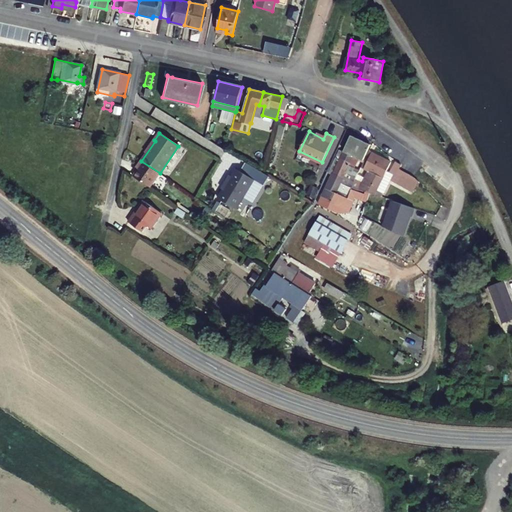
[(343,151),(362,159),(369,144),(351,136),(343,151)]
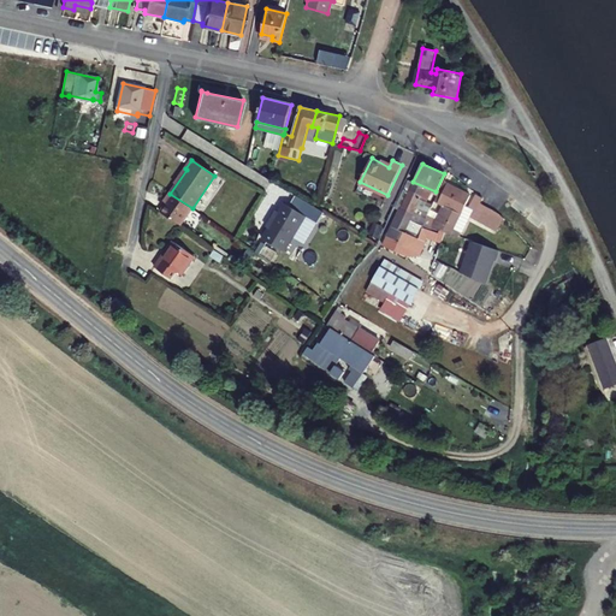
[(424,224),(427,214),(434,200),(438,193),(436,191),(413,182),(401,209),(413,214),(409,220),(422,226),(424,224)]
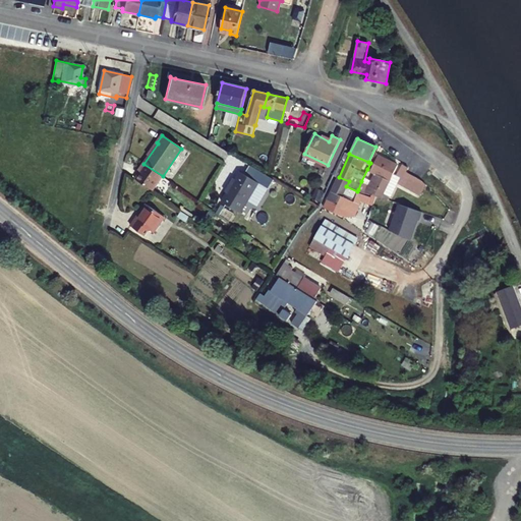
[(392,175),(397,164),(379,155),(377,159),(373,157),(370,163),(367,169),(374,173),(369,185),(361,181),(358,189),(377,195),(387,199),(389,195),(384,193),(392,175)]
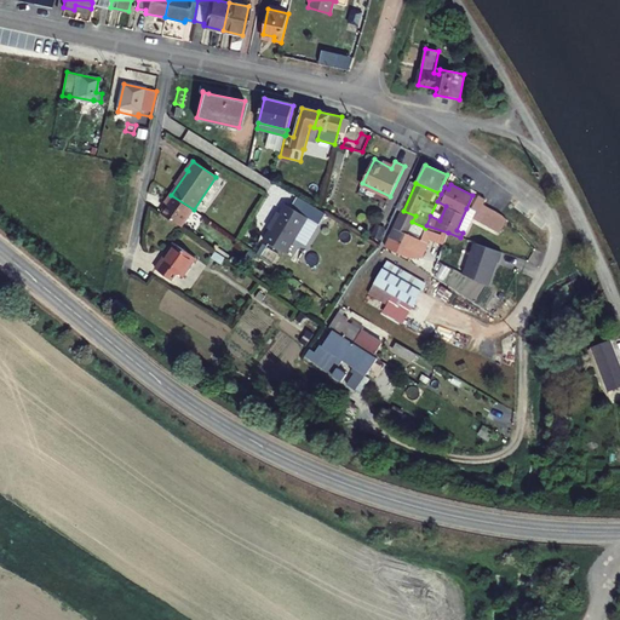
[(194,210),(171,195),(166,202),(168,204),(161,214),(181,228),(194,210)]
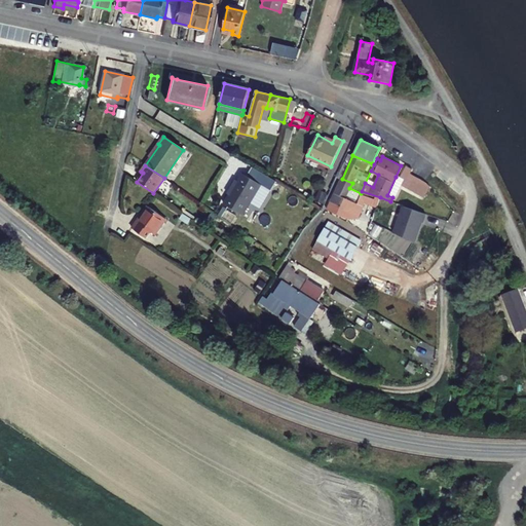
[(390,201),(393,202),(403,186),(410,174),(412,170),(406,165),(399,179),(396,177),(387,195),(392,197),(390,201)]
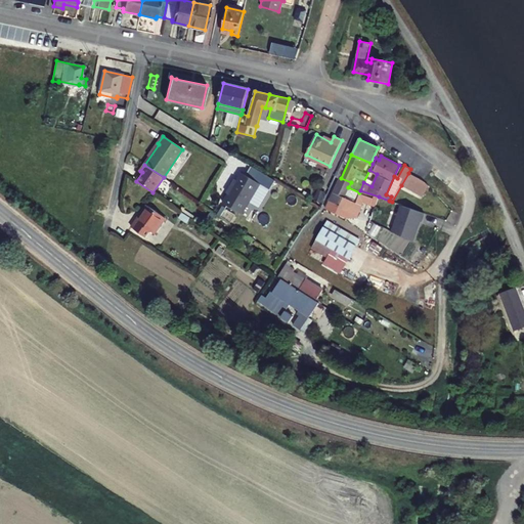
[(438,171),(433,167),(424,179),(429,182),(438,171)]
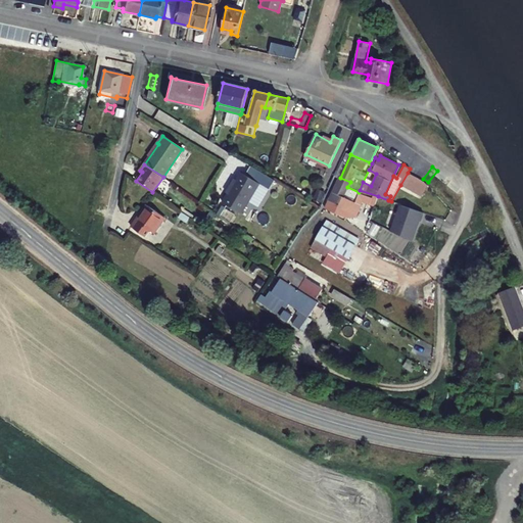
[(249,177),(241,173),(223,203),(242,214),(260,184),(271,191),(276,183),(254,169),(249,177)]
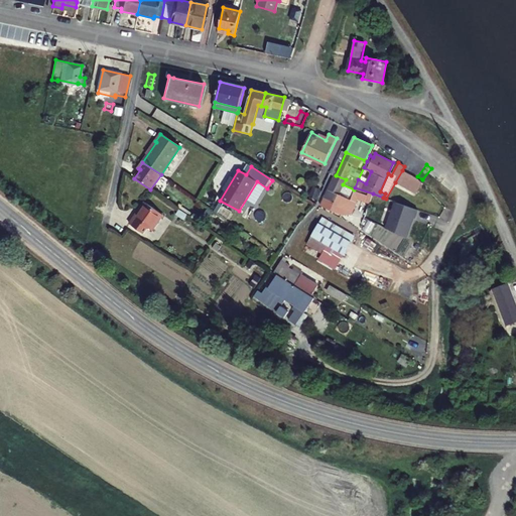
[(402,170),(395,182),(415,195),(421,183),(418,180),(417,179),(402,170)]
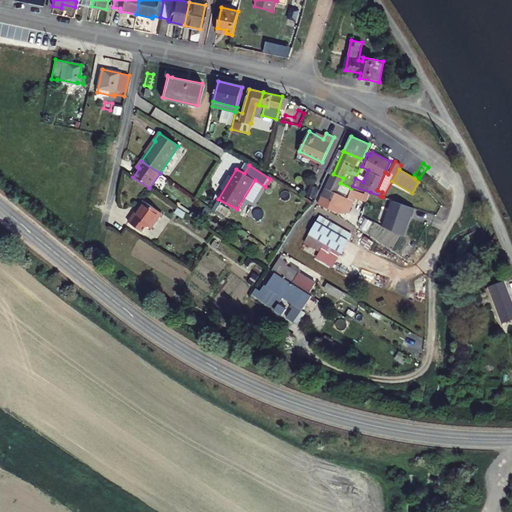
[(343,178),(333,174),(323,195),(332,200),(336,193),(345,197),(347,193),(349,195),(351,188),(340,183),(343,178)]
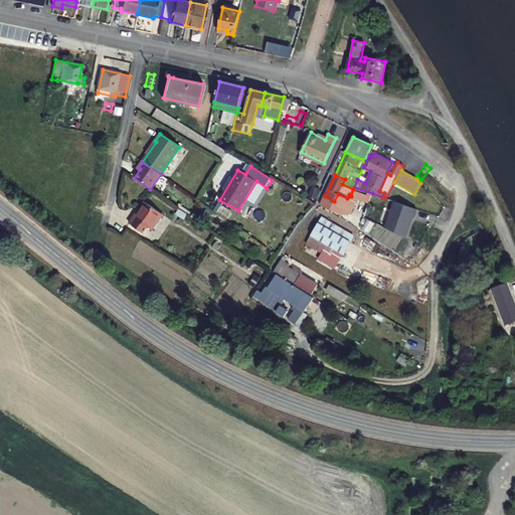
[(382,197),(372,193),(370,199),(385,206),(388,199),(385,198),(382,197)]
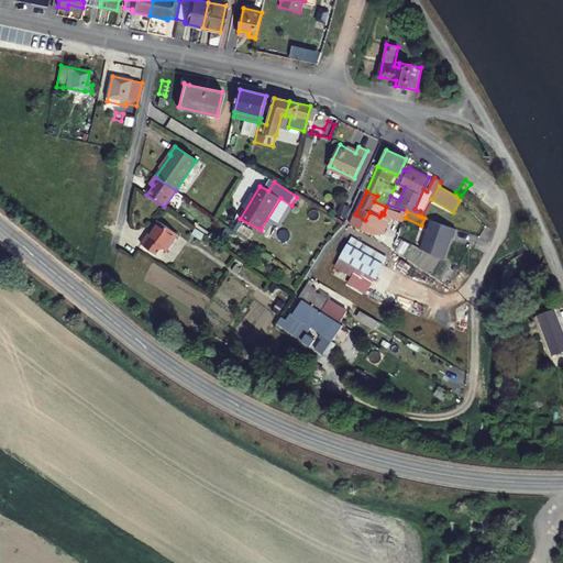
[(365,220),(355,214),(351,223),(371,233),(383,234),(388,222),(383,219),(379,217),(370,212),(365,220)]
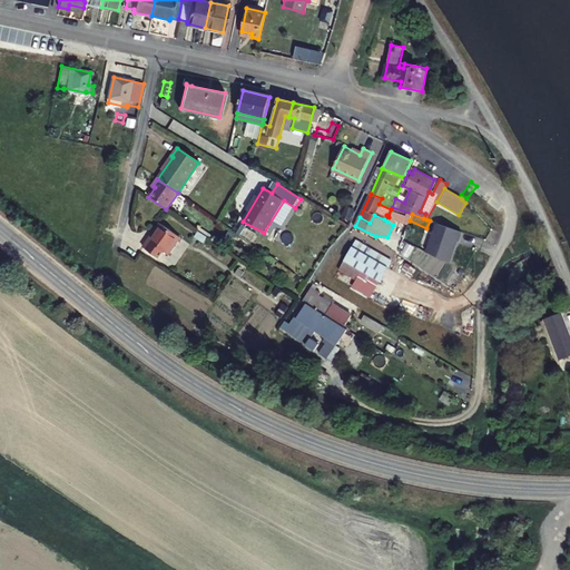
[(180,238),(159,223),(141,246),(157,257),(163,251),(168,255),(180,238)]
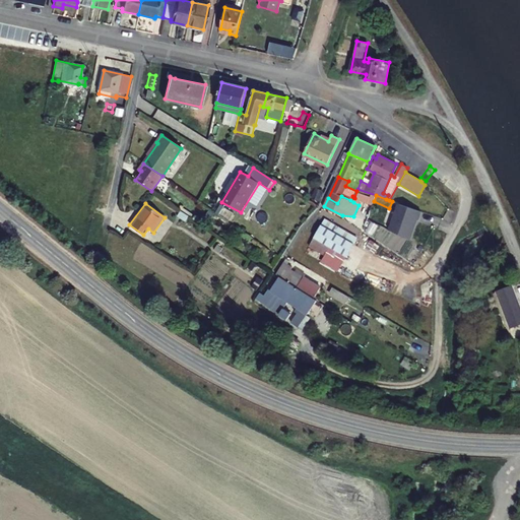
[(426,212),(402,204),(389,231),(410,241),(426,212)]
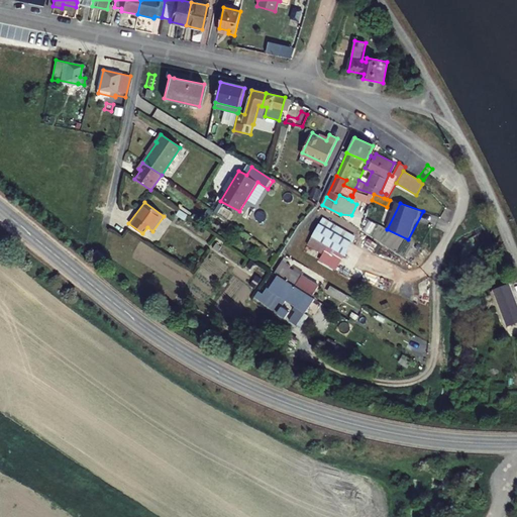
[(188,215),(181,210),(178,215),(184,220),(188,215)]
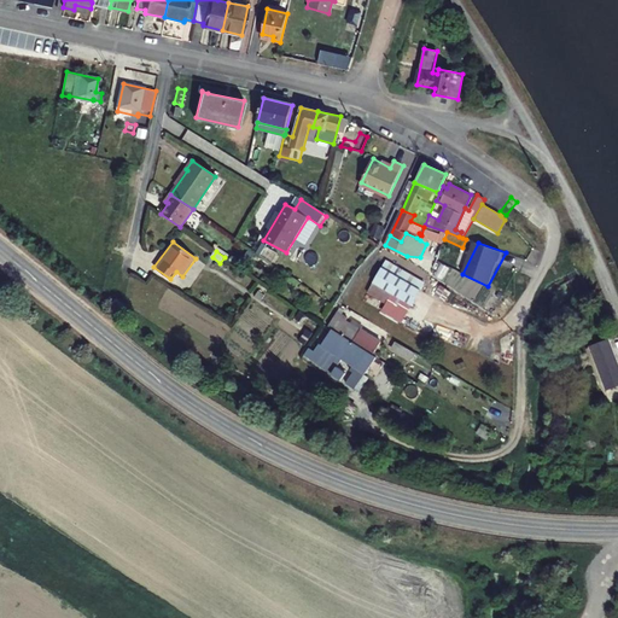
[(426,279),(385,260),(374,283),(414,303),(426,279)]
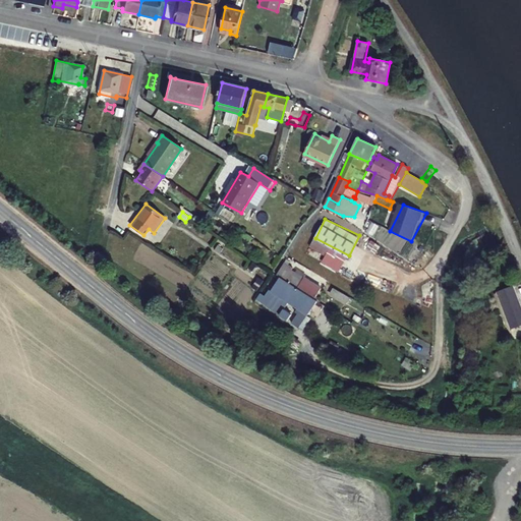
[(349,255),(315,238),(312,245),(346,262),(349,255)]
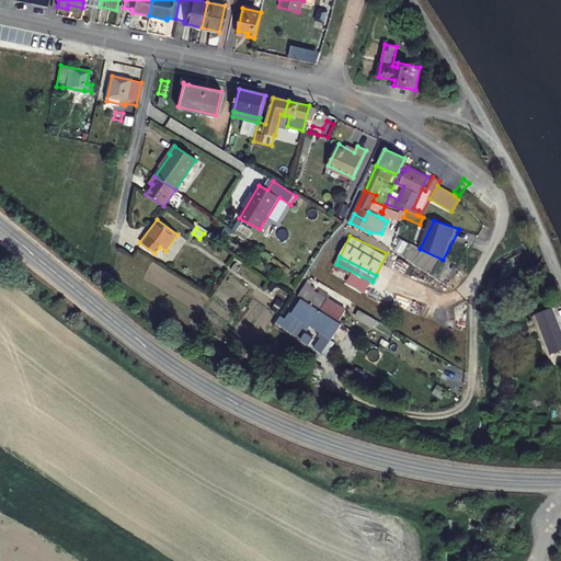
[(298,296),(301,298),(322,311),(322,309),(340,320),(345,310),(313,290),(315,287),(307,283),(298,296)]
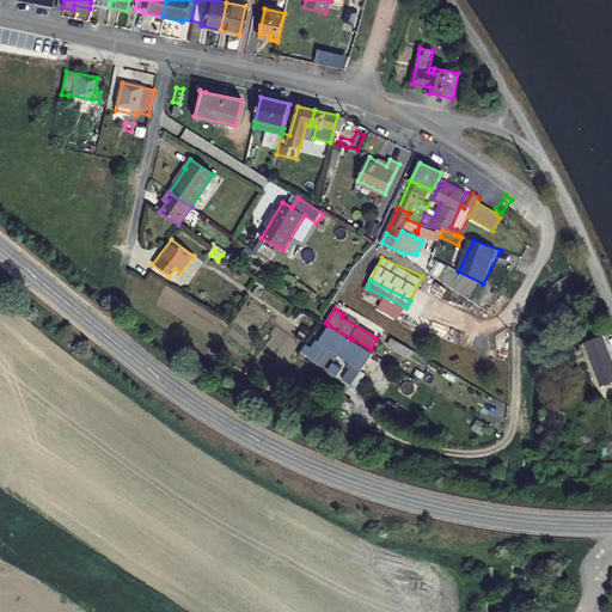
[(374,353),(352,340),(329,325),(318,342),(316,341),(311,348),(306,344),(301,352),(337,377),(342,369),(334,363),(338,356),(349,363),(348,367),(349,369),(343,380),(350,385),(374,353)]
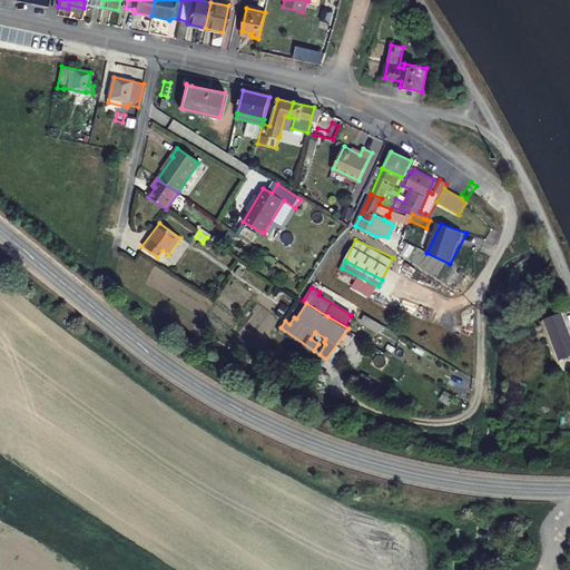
[(385,323),(366,313),(363,318),(382,328),(385,323)]
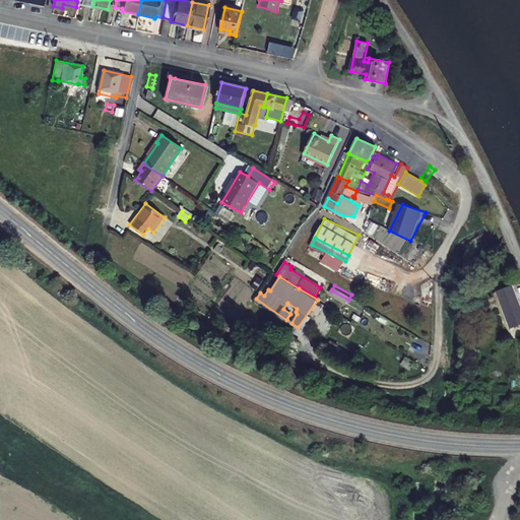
[(519,323),(519,309),(511,286),(498,293),(510,327),(519,323)]
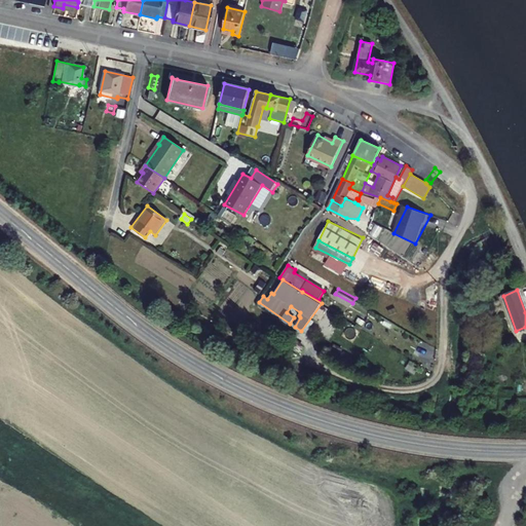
[(516,331),(503,296),(498,297),(512,333),(516,331)]
